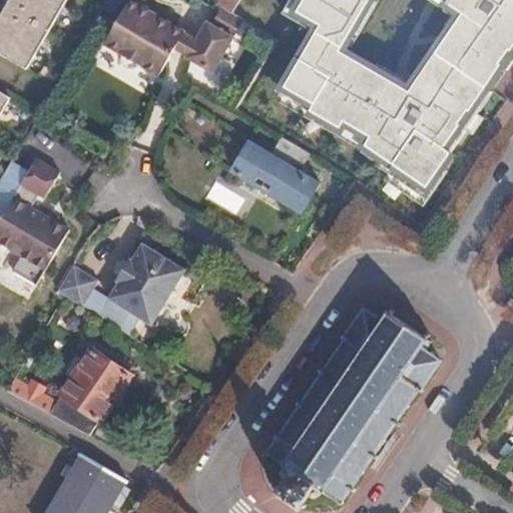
[(10,0),(0,18),(0,53),(27,69),(66,0),(10,0)]
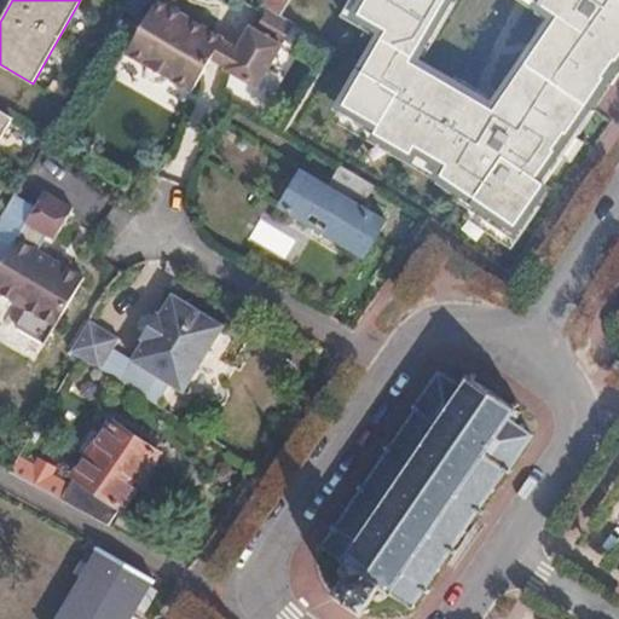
[(267,0),(264,7),(277,16),(282,7),(285,0),(267,0)]
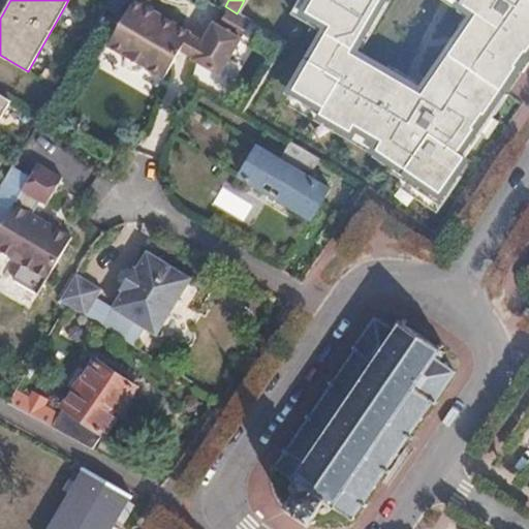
[(528,0),(312,0),(307,10),(334,27),(291,96),(457,194),(528,83),(528,81),(528,0)]
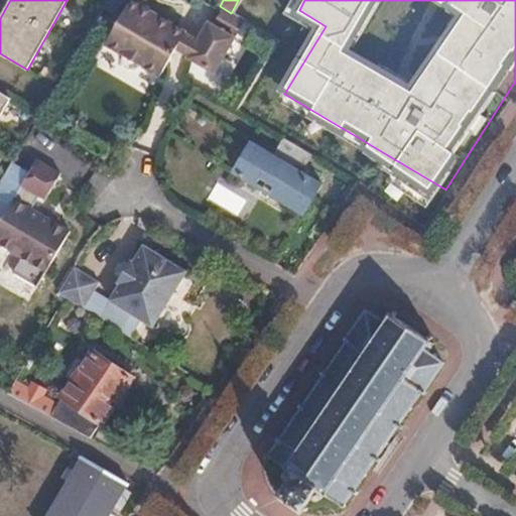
[(139,7),(128,1),(103,45),(122,55),(121,65),(125,71),(131,72),(135,72),(139,67),(157,77),(175,45),(177,41),(173,38),(170,29),(172,26),(139,7)]
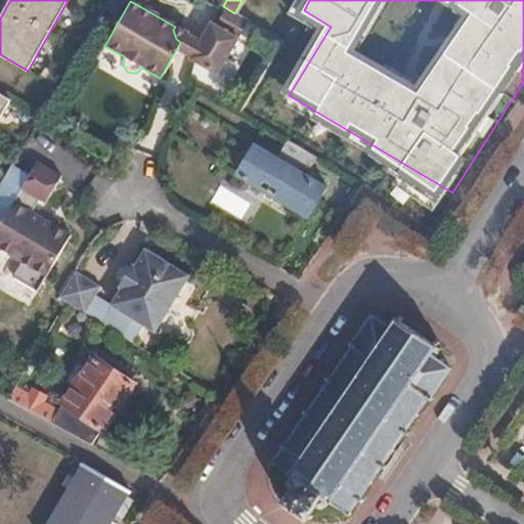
[(211,19),(219,5),(215,2),(204,20),(218,29),(220,24),(211,19)]
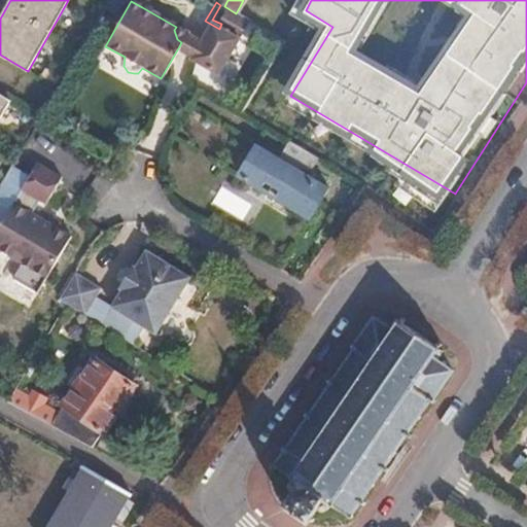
[(205,21),(195,38),(187,51),(186,54),(212,68),(241,16),(236,13),(224,6),(220,5),(212,20),(221,24),(219,29),(205,21)]
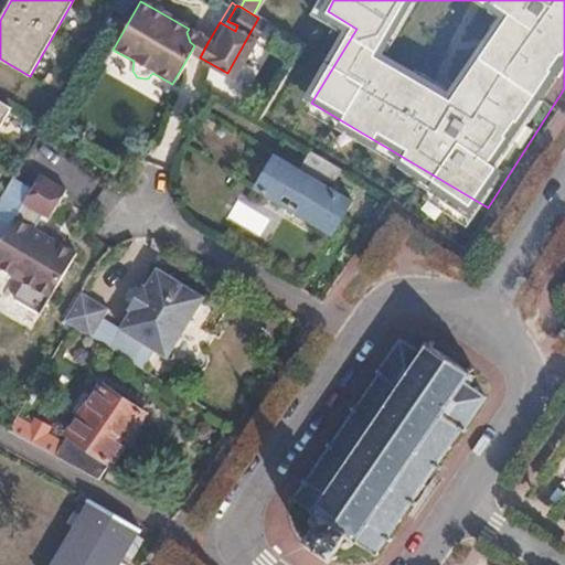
[(194,45),(192,50),(201,55),(209,41),(189,29),(187,32),(190,42),(194,45)]
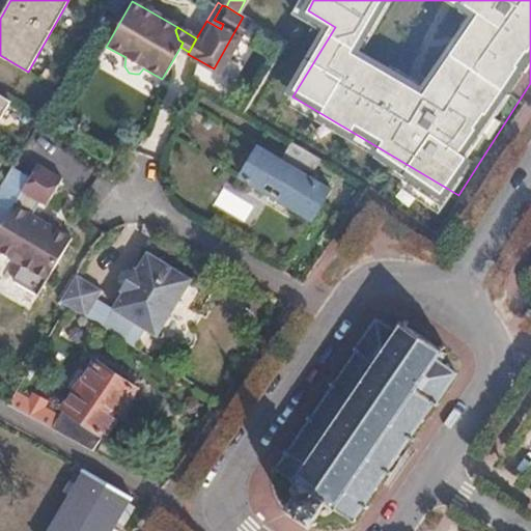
[(0,120),(10,103),(0,95),(0,120)]
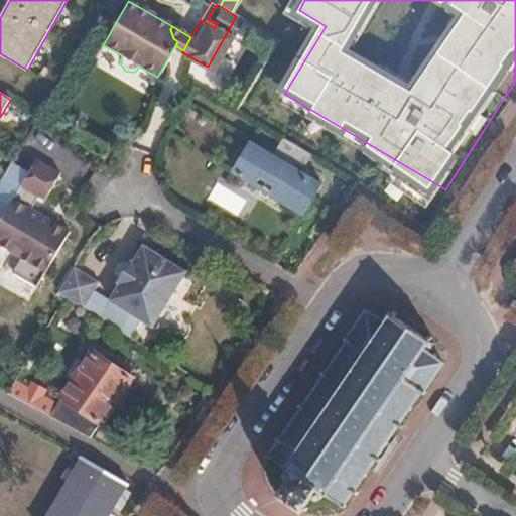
[(312,152),(277,131),(266,150),(246,138),(228,166),(237,172),(235,174),(243,179),(245,176),(256,183),(260,177),(273,186),(269,192),(300,212),(318,182),(300,170),(312,152)]
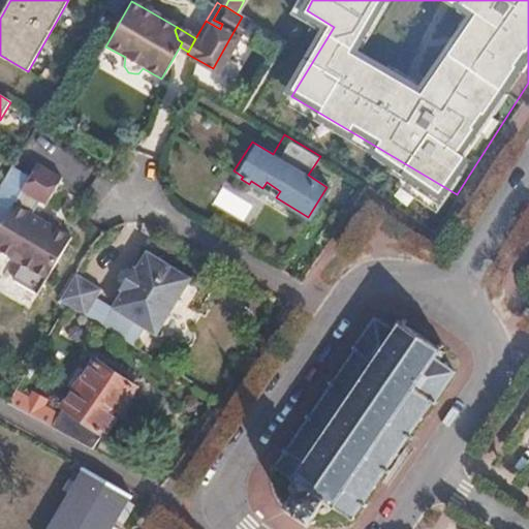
[(10,167),(0,185),(0,249),(22,262),(12,278),(38,293),(75,228),(36,206),(40,199),(47,203),(61,179),(36,164),(29,178),(10,167)]
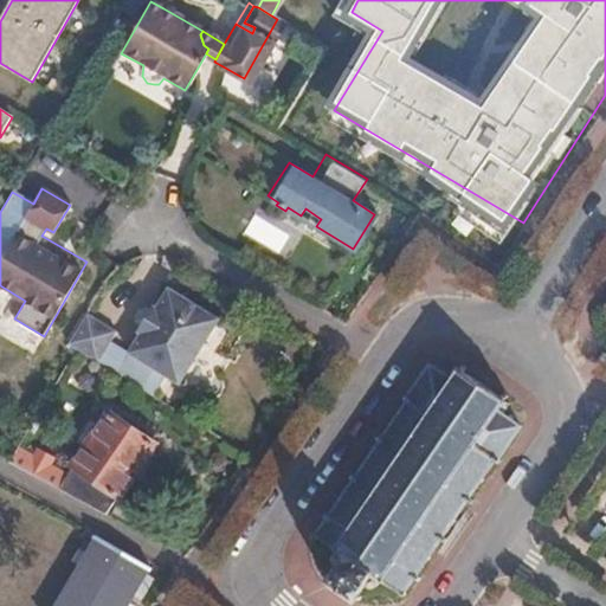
[(256,211),(243,233),(278,253),(291,231),(256,211)]
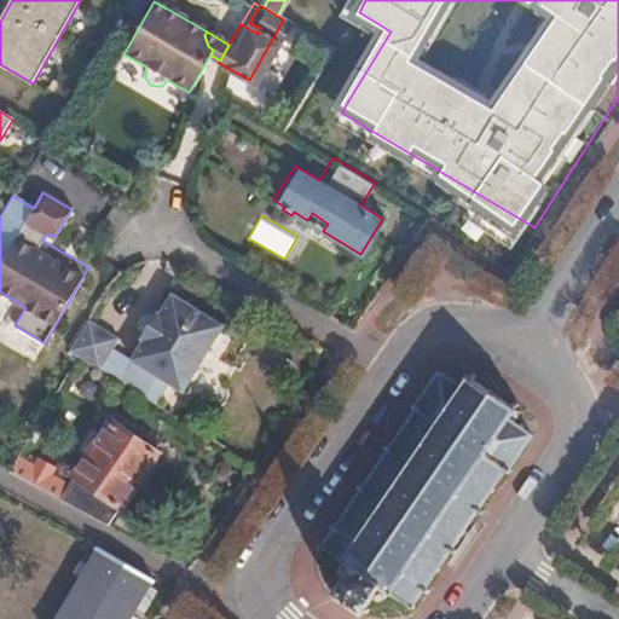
[(69,350),(77,356),(157,404),(169,383),(186,393),(225,329),(174,299),(162,318),(158,318),(143,342),(145,346),(134,364),(114,351),(119,342),(86,323),(69,350)]
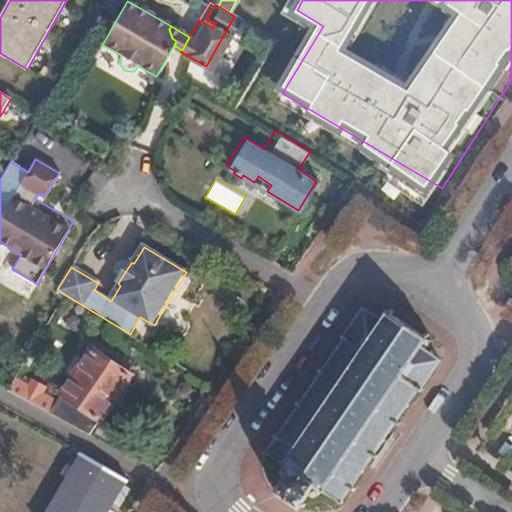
[(381,316),(364,305),(344,334),(344,333),(341,337),(344,339),(324,369),(321,367),(319,370),(322,372),(300,404),(297,402),(295,405),(298,407),(280,432),(277,430),(275,434),(278,436),(269,450),(287,462),(290,464),(288,465),(287,466),(287,468),(287,469),(287,470),(288,471),(289,471),(290,471),(291,471),(283,483),(280,487),(278,486),(276,488),(279,490),(277,492),(275,494),(298,510),(300,508),(302,505),(304,507),(305,505),(303,503),(314,487),(315,488),(315,489),(316,490),(318,490),(319,490),(320,489),(321,488),(321,487),(321,486),(324,488),(342,500),(352,486),(355,488),(358,485),(354,483),(371,457),(375,459),(377,456),(374,454),(381,444),(384,446),(391,435),(388,433),(395,422),(398,424),(400,421),(398,419),(418,389),(421,391),(424,388),(423,387),(443,358),(424,345),(421,343),(423,340),(426,342),(428,340),(425,338),(427,335),(425,333),(422,336),(391,314),(393,311),(390,310),(388,313),(385,311),(383,313),(386,315),(384,318),(381,316)]
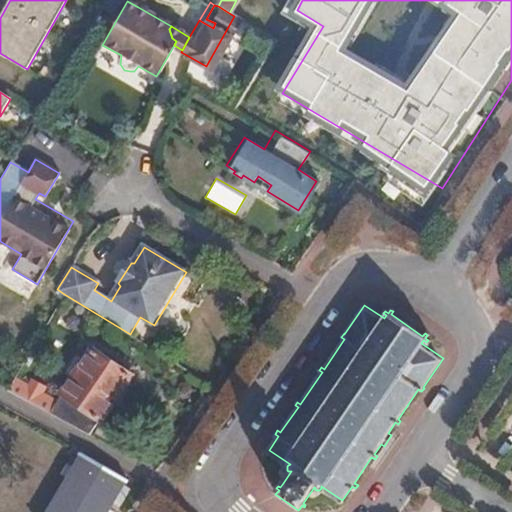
[(63,394),(50,414),(87,434),(99,417),(101,418),(130,375),(92,347),(84,358),(75,358),(68,368),(69,374),(72,377),(63,390),(63,394)]
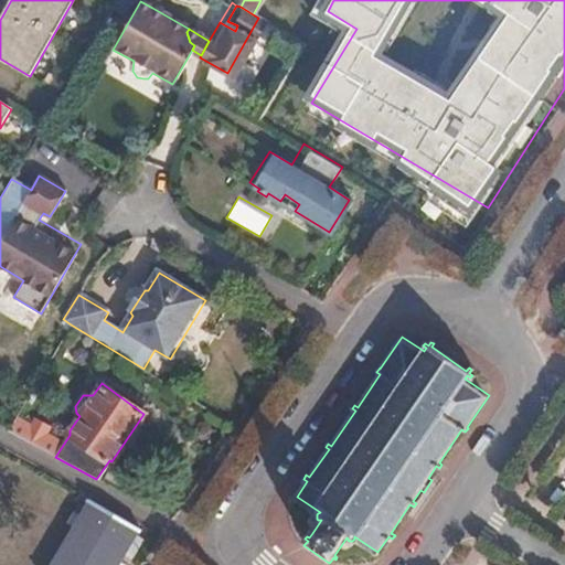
[(88,499),(50,564),(115,564),(137,528),(88,499)]
